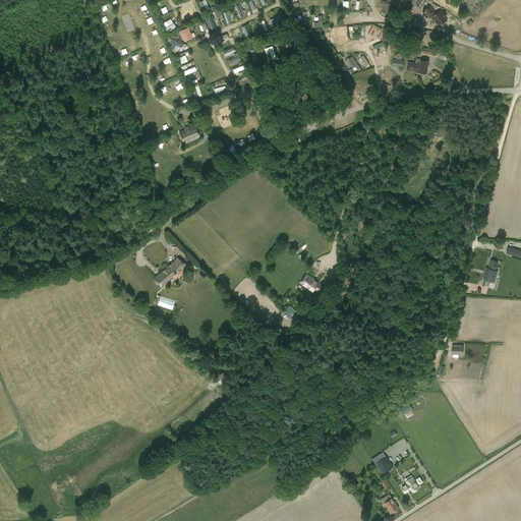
[(203,10),(209,7),(205,0),(203,0),(198,2),(203,10)]
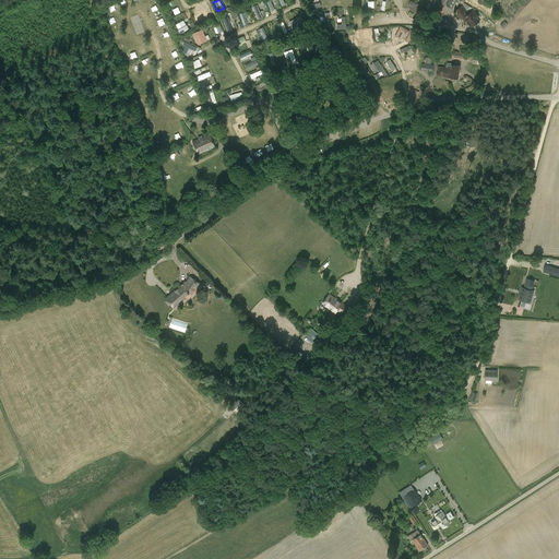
[(270,0),(268,0),(265,1),(271,11),(275,9),(270,0)]
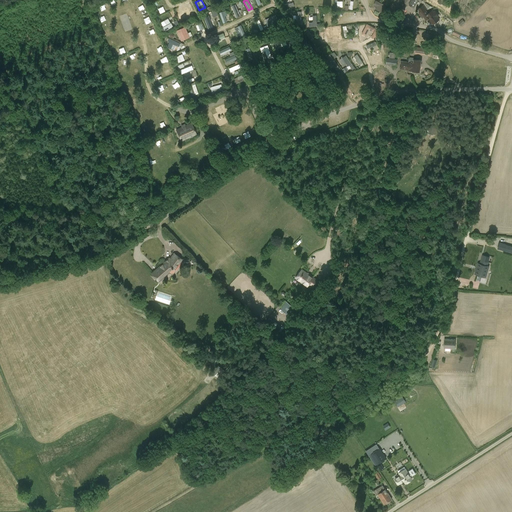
[(403,0),(400,6),(404,9),(410,0),(403,0)]
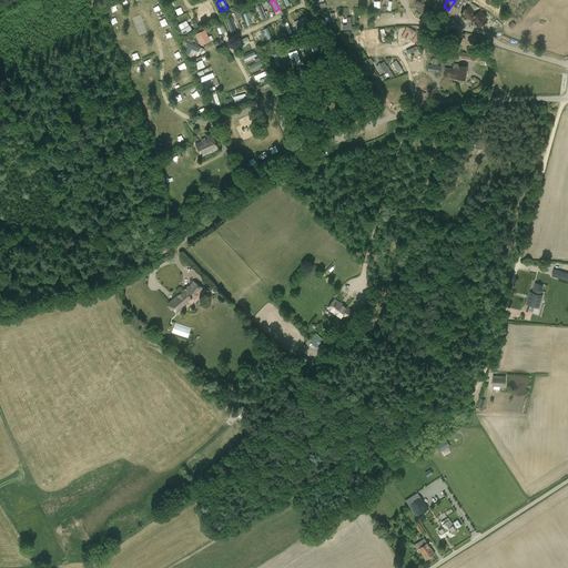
[(456,0),(453,6),(459,10),(465,0),(456,0)]
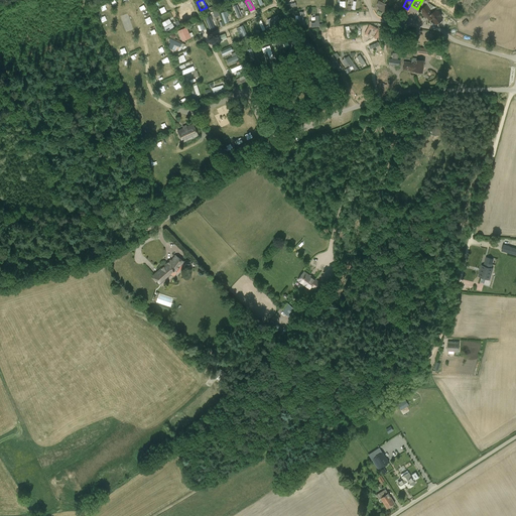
[(185,17),(195,14),(191,4),(182,7),(185,17)]
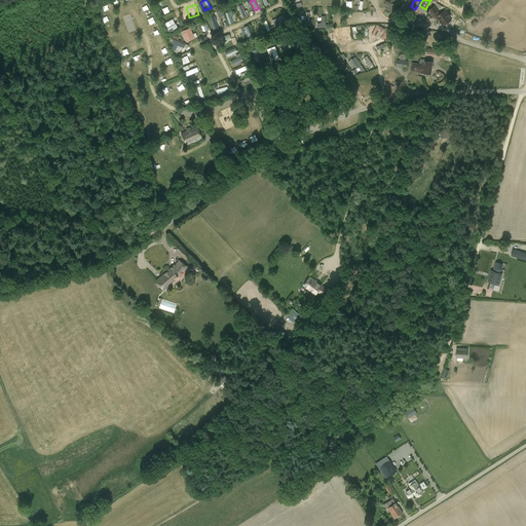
[(434,19),(436,17),(437,20),(439,17),(445,25),(451,21),(449,17),(451,16),(447,10),(445,12),(444,11),(441,14),(435,5),(429,9),(431,12),(429,13),(434,19)]
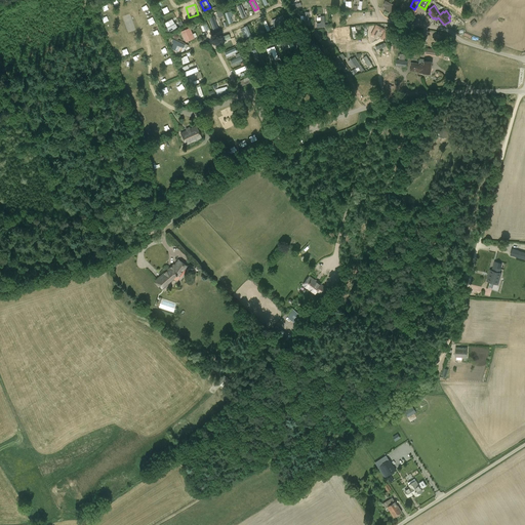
[(219,28),(214,15),(208,17),(213,30),(219,28)]
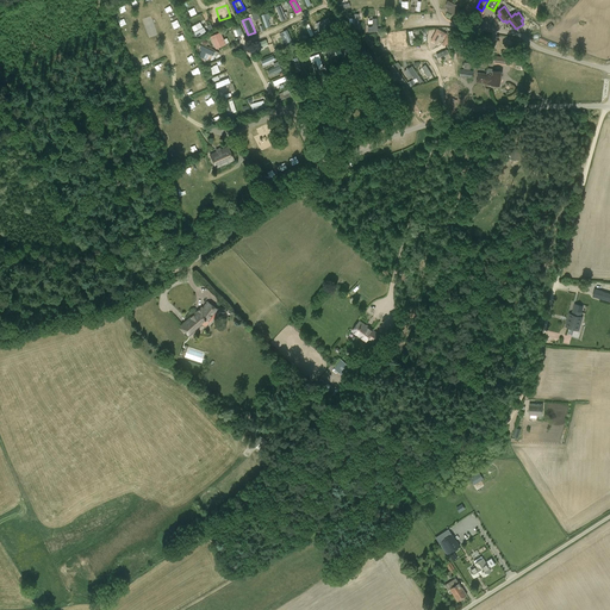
[(378,18),(368,18),(368,32),(378,31),(378,18)]
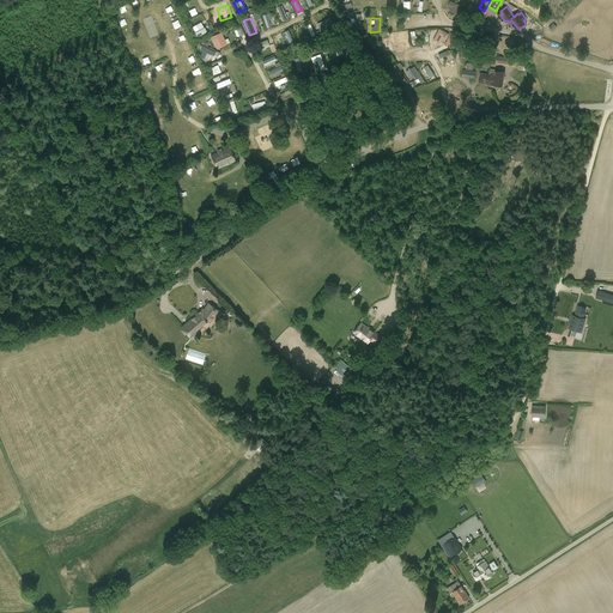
[(201,22),(192,26),(196,37),(207,32),(201,22)]
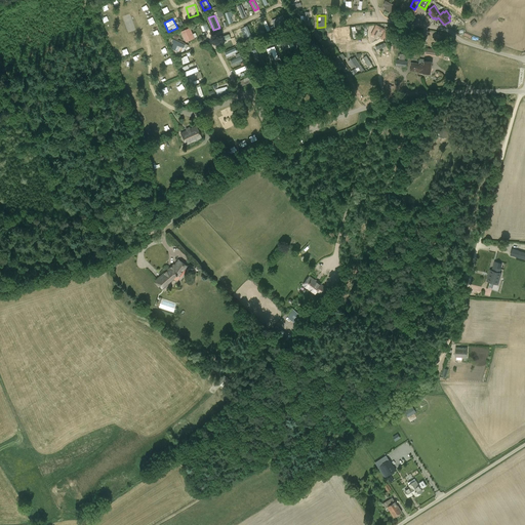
[(384,40),(389,29),(375,24),(371,35),(375,37),(377,31),(382,33),(380,38),(384,40)]
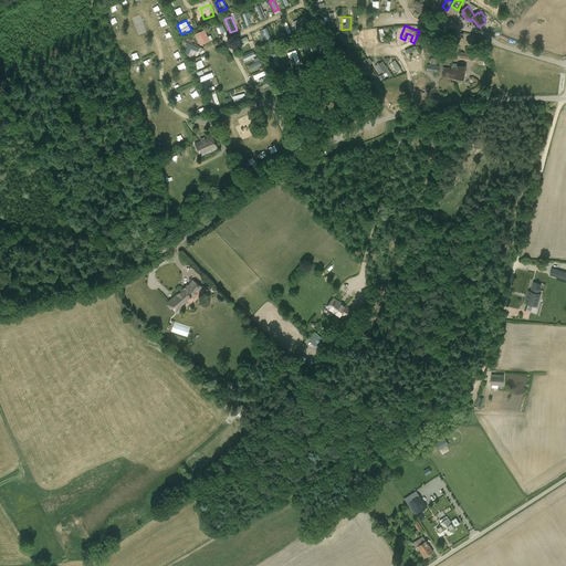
[(376,29),(359,31),(359,34),(355,35),(355,40),(364,39),(363,34),(366,33),(367,42),(373,41),(373,35),(377,35),(376,29)]
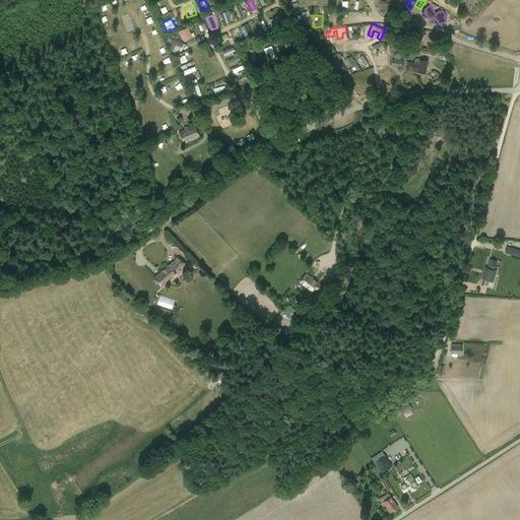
[(193,33),(190,34),(188,27),(179,30),(183,41),(195,37),(193,33)]
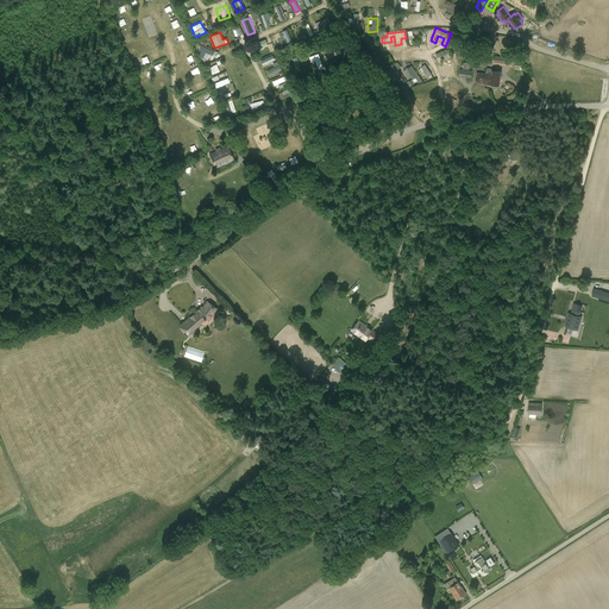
[(267,56),(271,54),(264,38),(261,39),(267,56)]
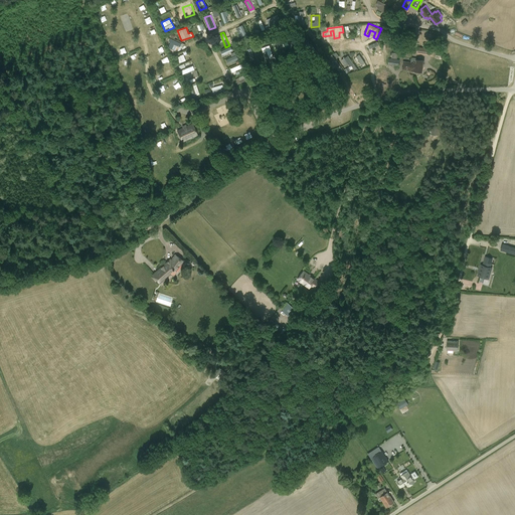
[(171,49),(174,50),(176,44),(180,46),(181,43),(169,38),(168,41),(170,41),(168,46),(172,47),(171,49)]
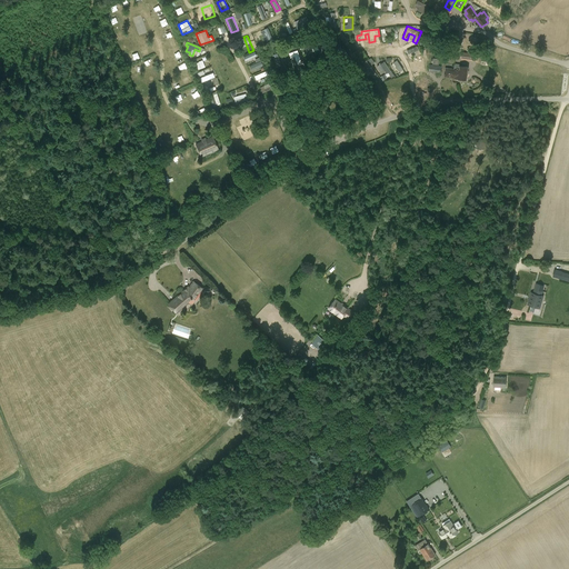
[(298,50),(289,52),(290,57),(295,56),(297,63),(301,62),(298,50)]
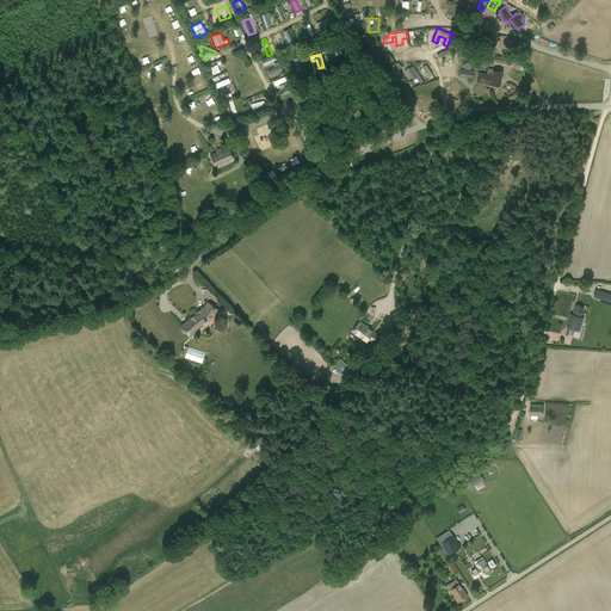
[(261,60),(263,65),(276,61),(273,55),(261,60)]
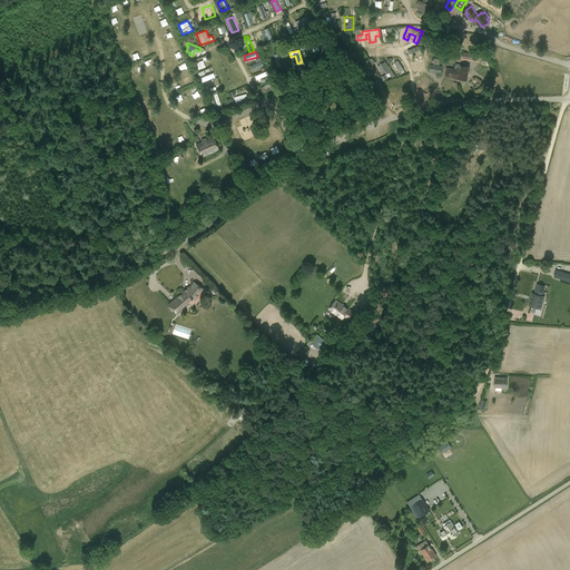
[(461,59),(479,62),(480,55),(462,52),(461,59)]
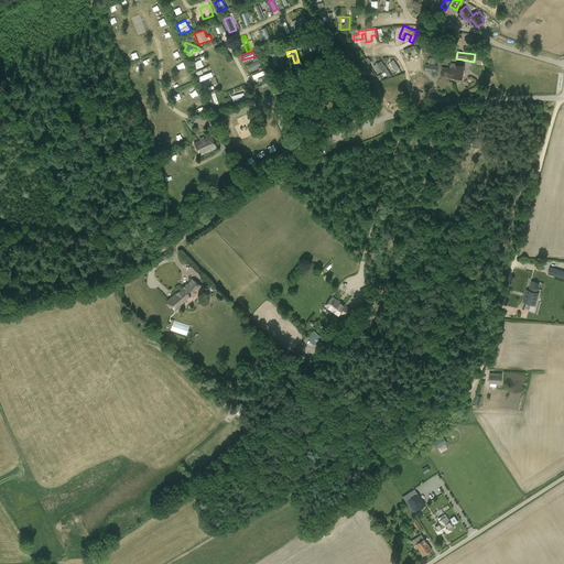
[(257,56),(252,58),(253,63),(247,65),(249,71),(253,68),(253,71),(261,67),(257,56)]
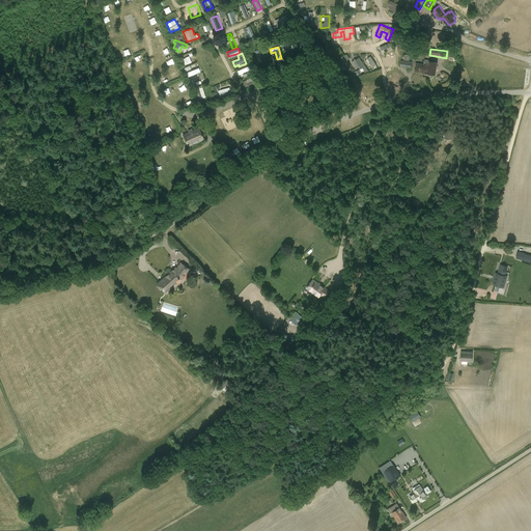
[(189,56),(183,58),(185,64),(191,62),(189,56)]
